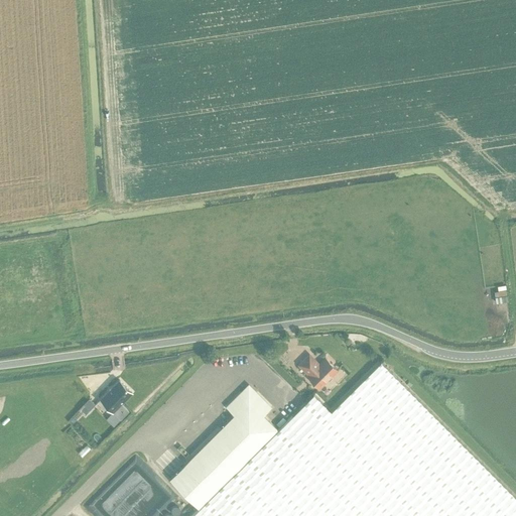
[(319,364),(309,354),(298,365),(308,375),(307,376),(319,388),(338,370),(326,358),(319,364)]
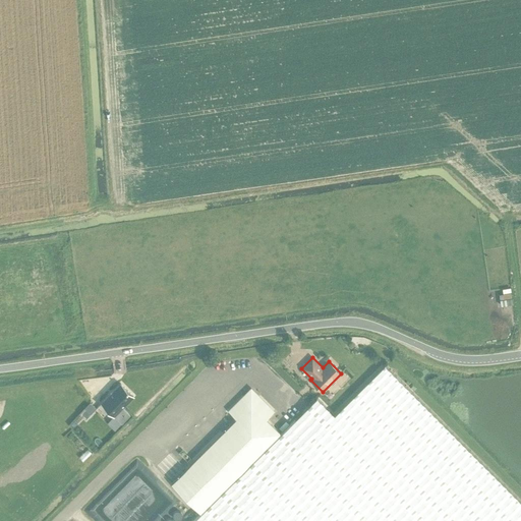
[(316,398),(280,433),(200,513),(191,520),(520,520),(520,502),(384,364),(334,415),(316,398)]
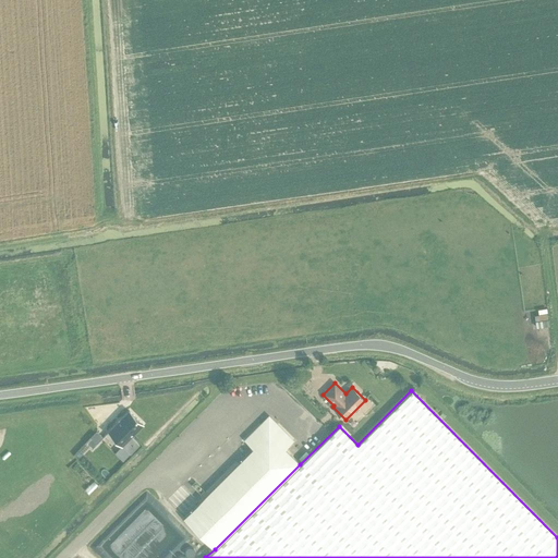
[(129,410),(108,432),(122,445),(130,453),(140,444),(131,436),(143,424),(129,410)]
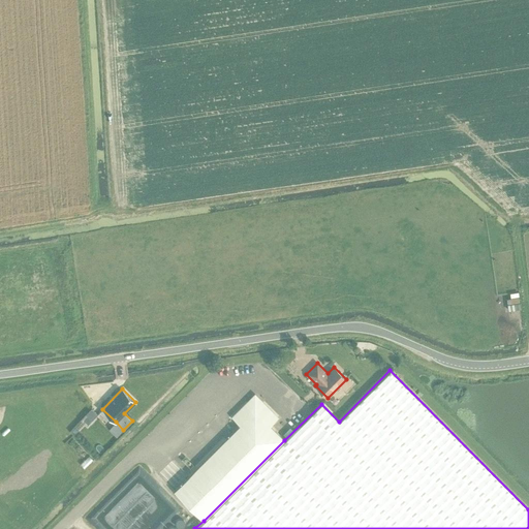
[(174,491),(204,521),(284,440),(270,426),(277,417),(255,396),(232,417),(240,425),(174,491)]
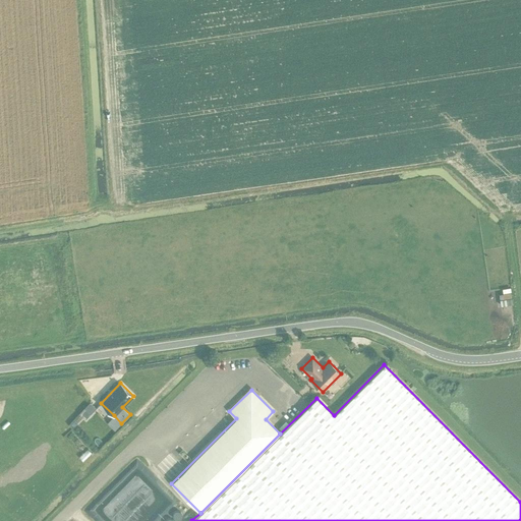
[(94,410),(84,401),(69,416),(78,425),(94,410)]
